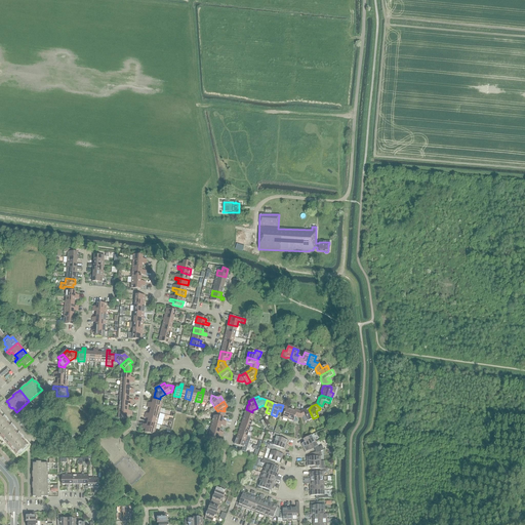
[(150,411),(159,413),(160,408),(148,405),(147,407),(151,408),(150,411)]
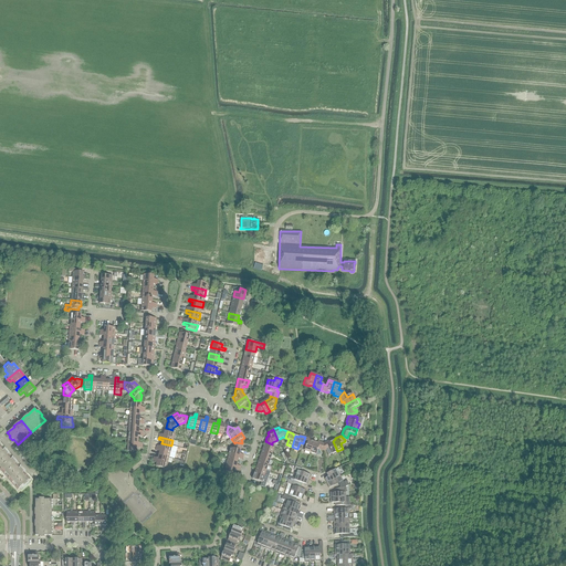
[(310,453),(314,442),(311,441),(312,439),(305,437),(303,443),(306,444),(304,451),(310,453)]
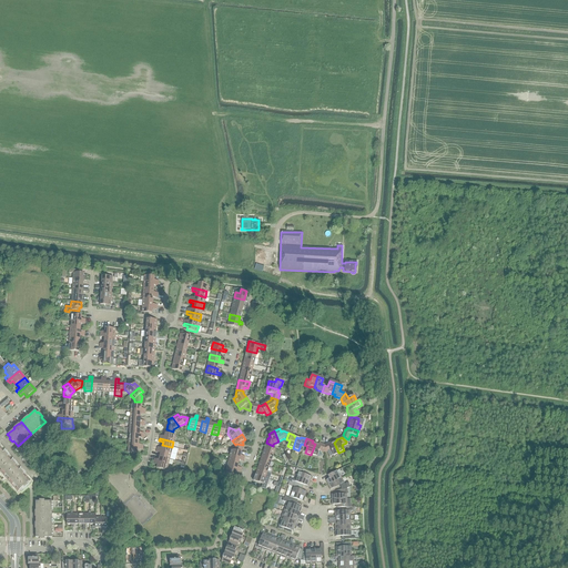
[(263,453),(273,456),(275,449),(272,448),(273,446),(266,443),(265,446),(263,453)]
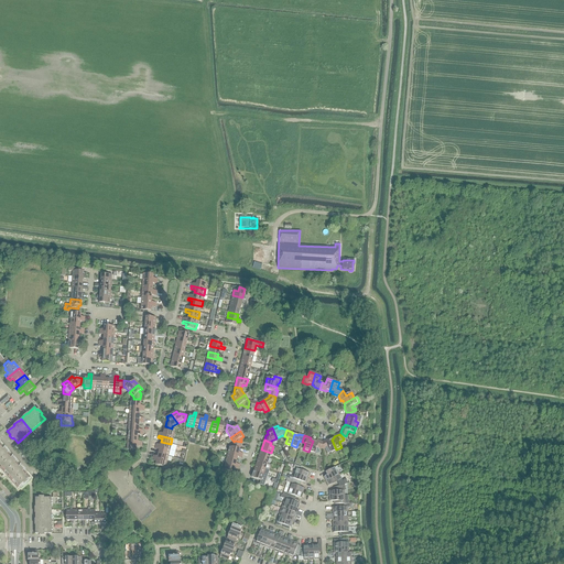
[(323,449),(322,442),(316,440),(316,442),(313,441),(308,452),(315,453),(317,454),(318,454),(318,453),(320,453),(320,452),(318,451),(317,449),(318,448),(323,449)]
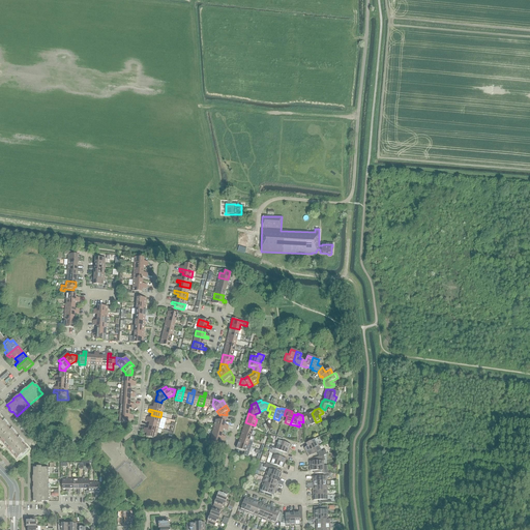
[(316,422),(312,413),(308,414),(307,413),(302,415),(303,422),(308,420),(311,424),(316,422)]
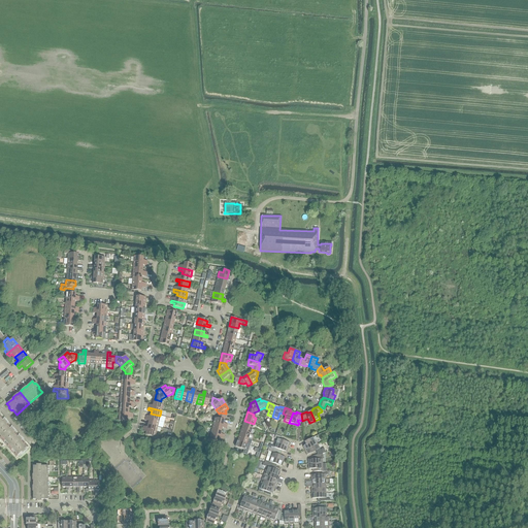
[(149,422),(149,424),(158,427),(159,422),(145,418),(144,421),(149,422)]
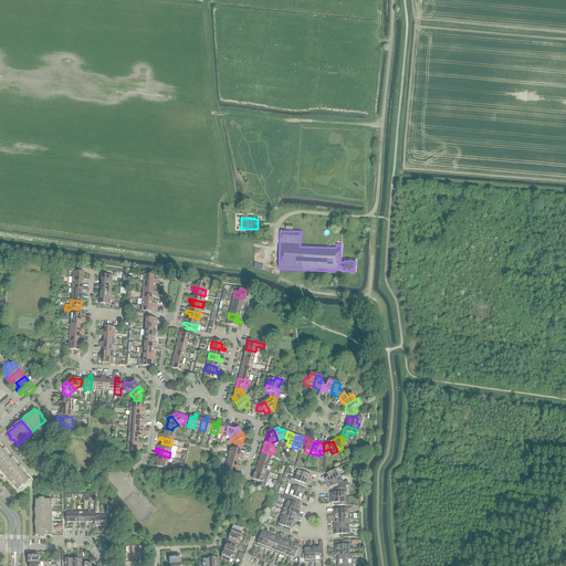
[(239,453),(240,450),(233,449),(230,448),(229,454),(243,458),(243,454),(239,453)]
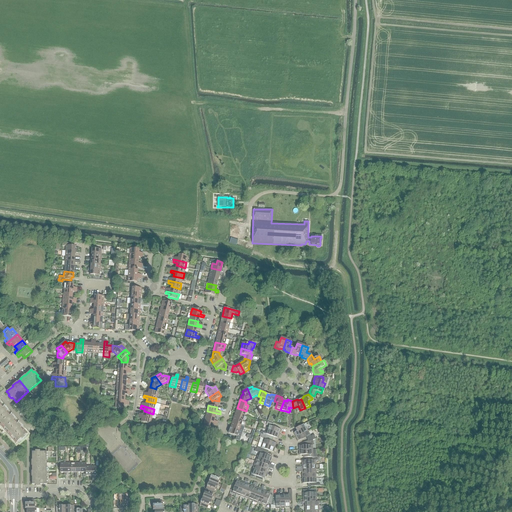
[(235,413),(244,416),(246,411),(237,408),(235,413)]
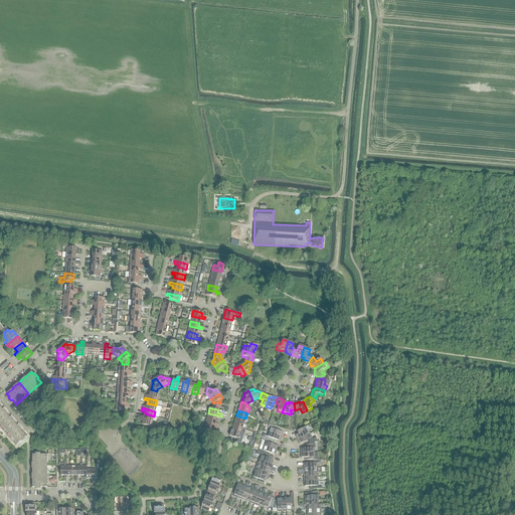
[(11,418),(8,415),(0,421),(0,428),(6,436),(17,426),(14,422),(15,422),(11,418)]
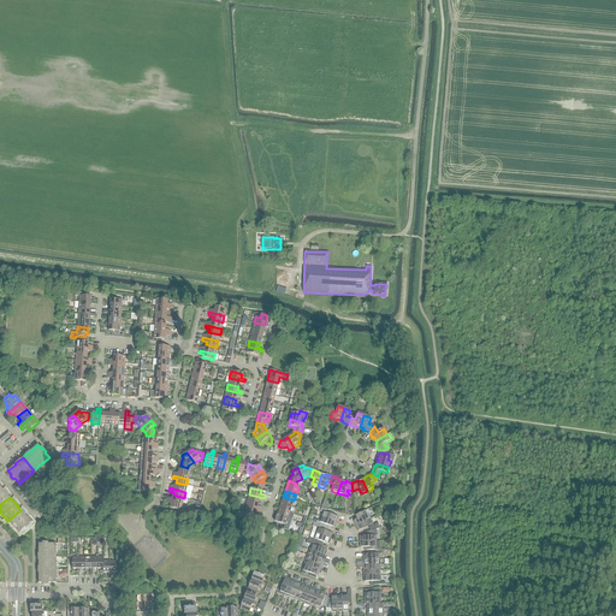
[(280,503),(291,507),(294,501),(283,497),(280,503)]
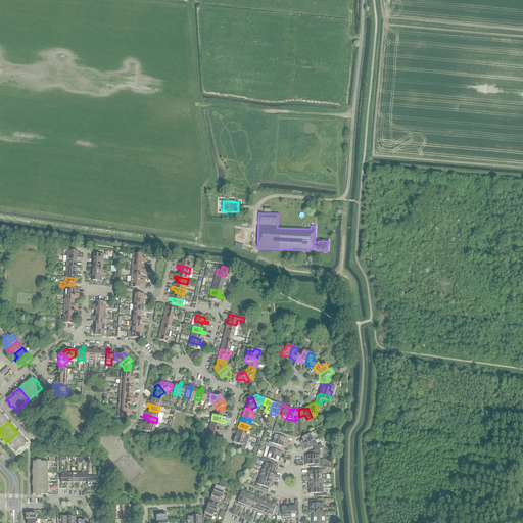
[(153,433),(154,428),(141,425),(141,427),(145,428),(144,431),(153,433)]
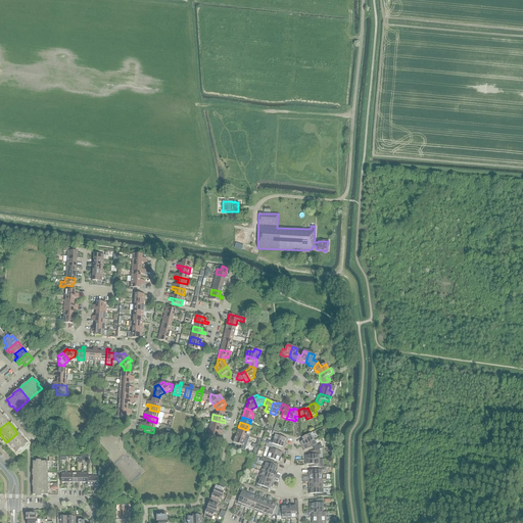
[(209,425),(208,430),(222,433),(223,431),(219,430),(219,427),(209,425)]
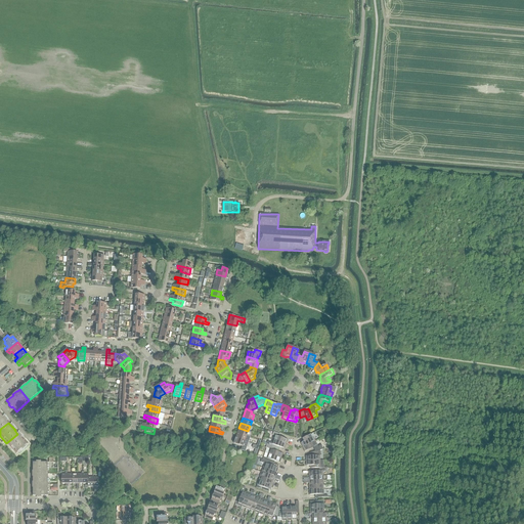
[(237,433),(246,436),(248,431),(238,428),(237,433)]
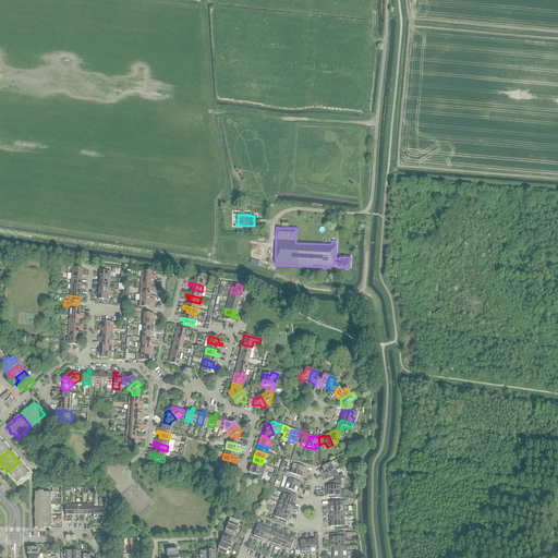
[(235,465),(237,462),(222,459),(221,464),(219,464),(218,468),(230,471),(232,464),(235,465)]
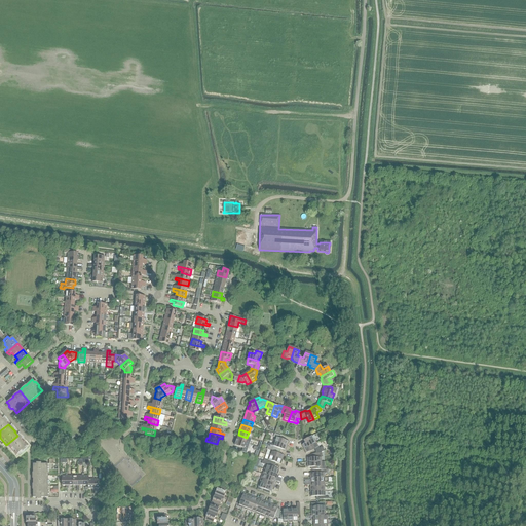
[(275,437),(273,442),(287,446),(289,442),(280,439),(282,436),(275,434),(274,437),(275,437)]
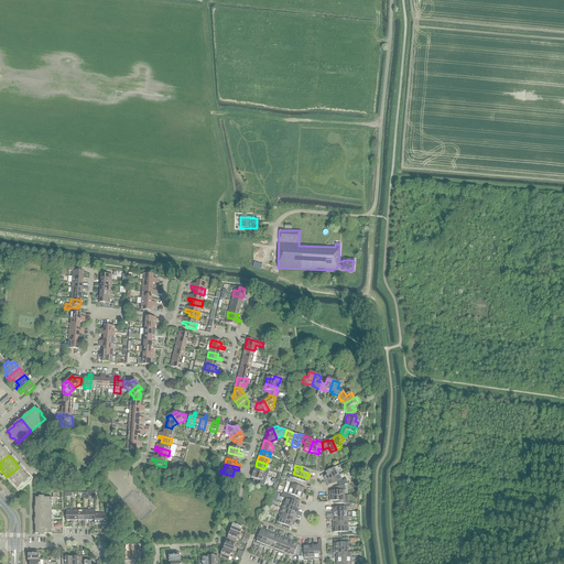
[(264,469),(256,466),(253,472),(263,475),(264,469)]
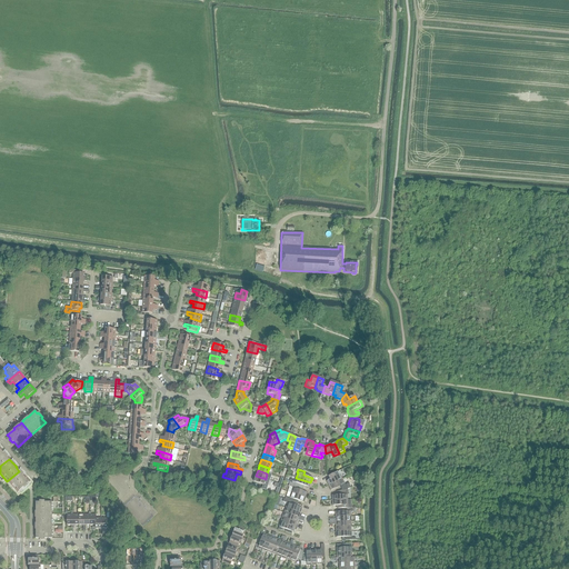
[(330,476),(331,479),(326,481),(328,486),(342,479),(340,475),(341,473),(341,472),(340,472),(340,470),(328,477),(330,476)]
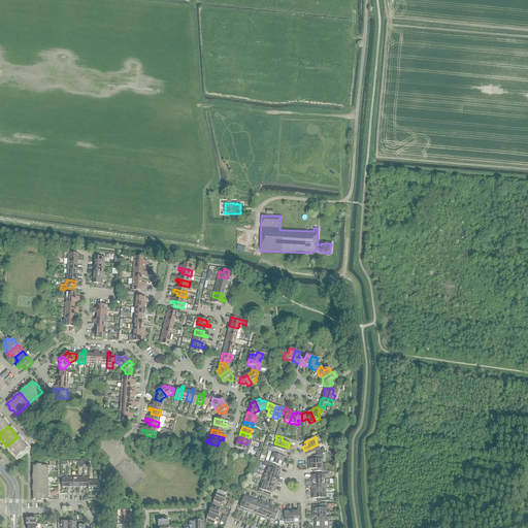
[(19,437),(18,437),(6,447),(17,458),(22,454),(23,455),(26,452),(25,451),(28,449),(22,441),(23,441),(20,437),(19,437)]
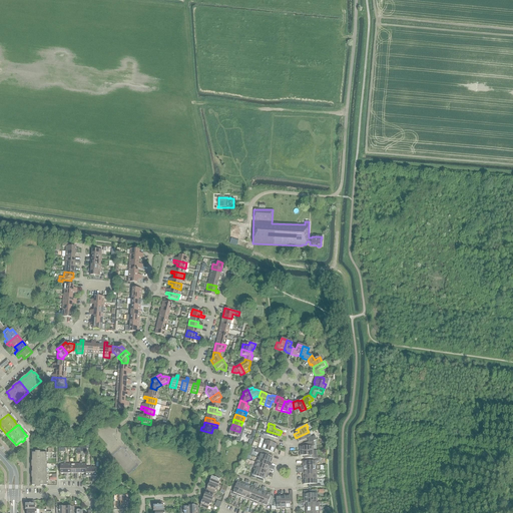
[(239,432),(230,429),(228,434),(237,437),(239,432)]
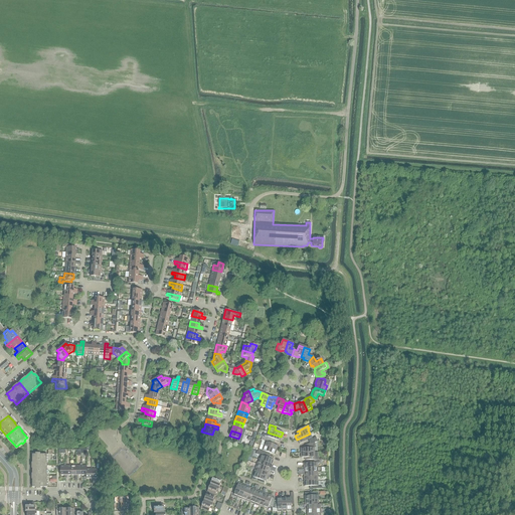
[(280,442),(281,437),(268,433),(267,437),(266,439),(275,442),(275,440),(280,442)]
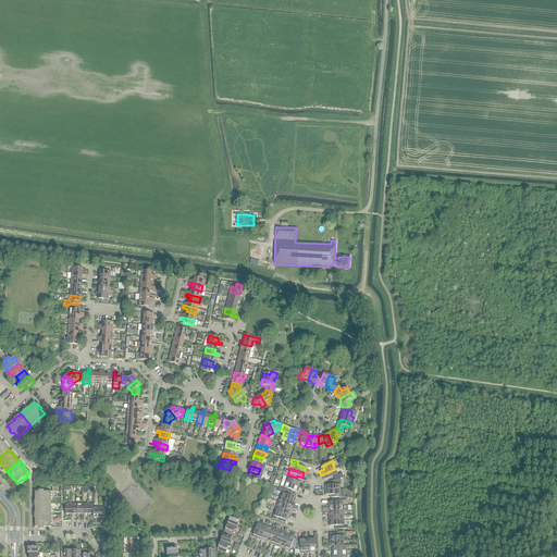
[(335,469),(321,475),(323,481),(333,475),(334,480),(339,479),(343,478),(342,473),(337,474),(337,473),(335,469)]
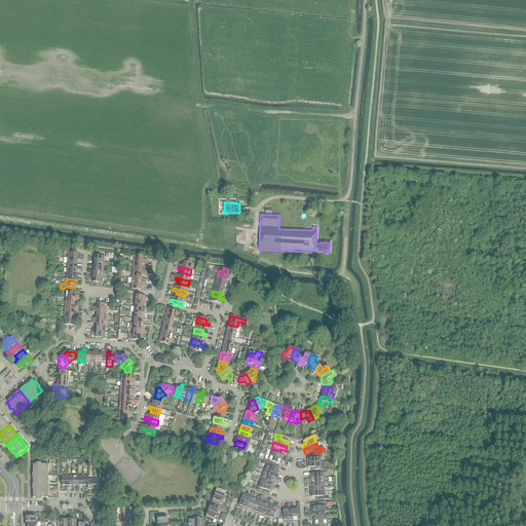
[(268,455),(283,460),(284,455),(279,454),(280,451),(271,448),(268,448),(267,449),(270,450),(268,455)]
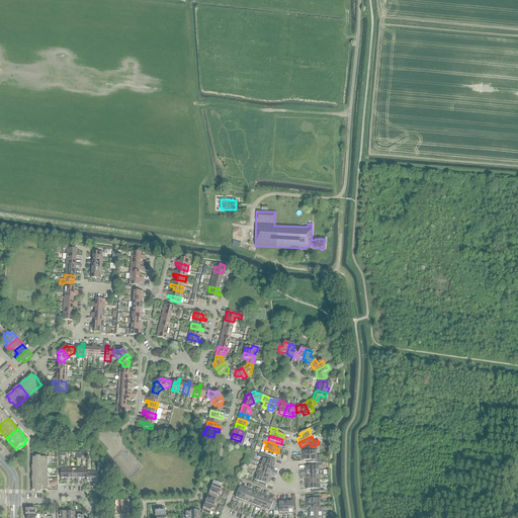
[(301,451),(301,455),(317,455),(316,451),(318,450),(316,445),(311,446),(307,447),(308,451),(301,451)]
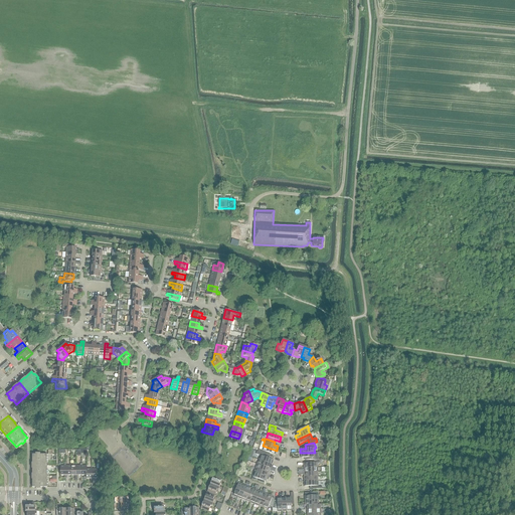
[(261,453),(268,456),(269,453),(275,455),(277,451),(263,446),(261,446),(259,452),(261,453)]
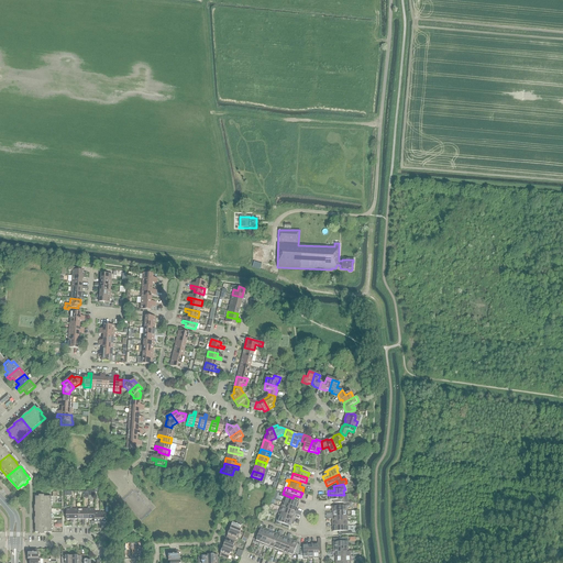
[(51,515),(51,497),(44,497),(44,495),(39,495),(39,497),(35,497),(35,515),(51,515)]
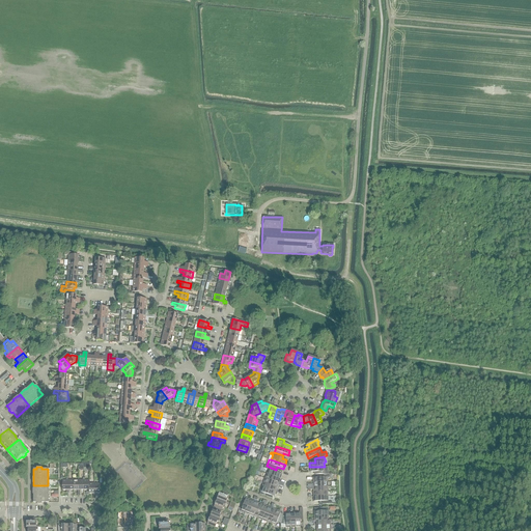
[(267,474),(280,479),(282,474),(277,472),(277,470),(276,470),(269,467),(267,474)]
